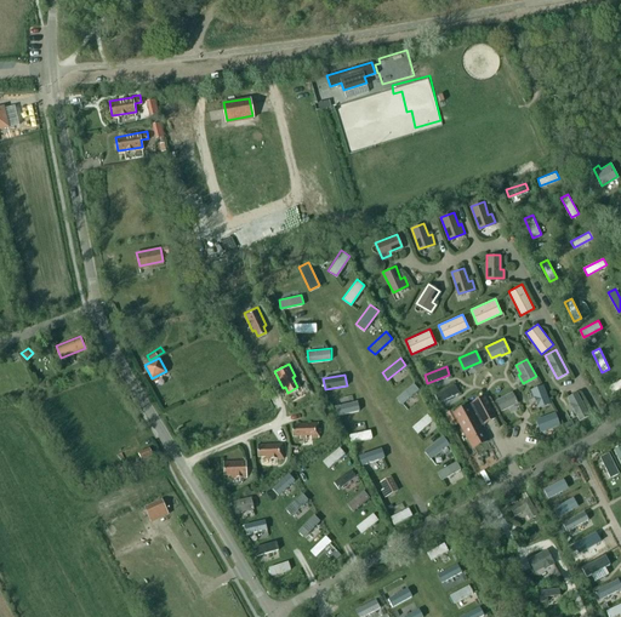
[(613,392),(620,386),(620,377),(609,384),(613,392)]
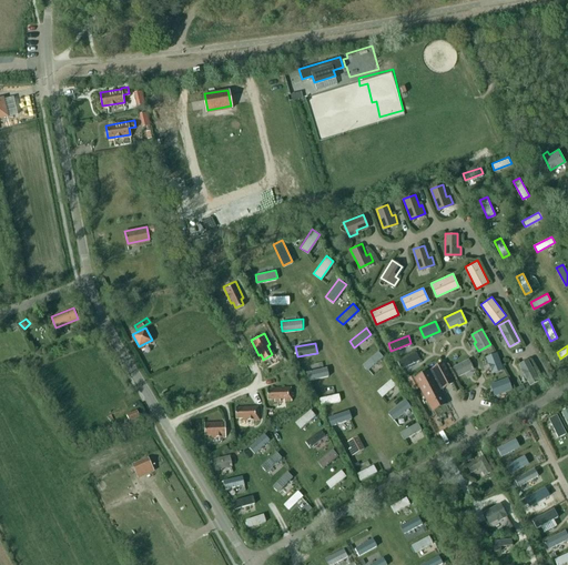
[(366,370),(383,356),(377,350),(362,364),(366,370)]
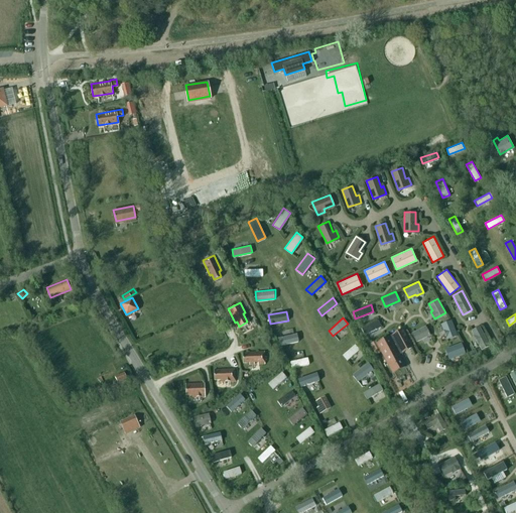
[(446,337),(457,332),(449,317),(439,323),(446,337)]
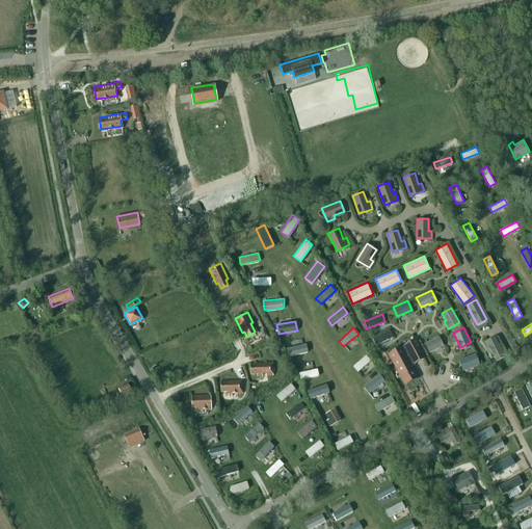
[(393,336),(390,328),(372,338),(375,344),(393,336)]
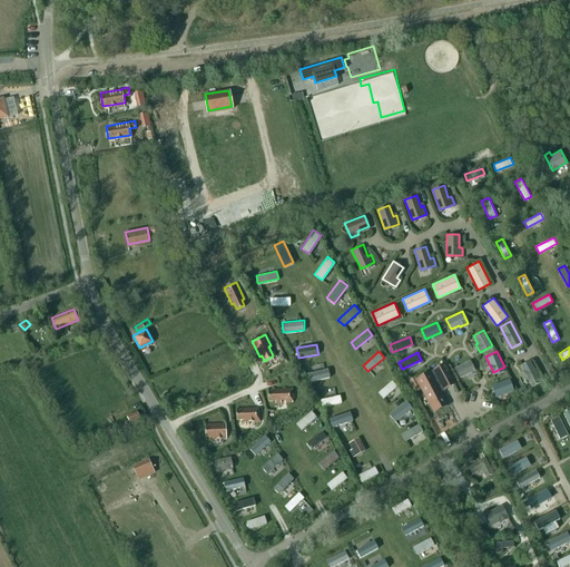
[(470,360),(455,367),(460,375),(467,372),(473,368),(470,360)]
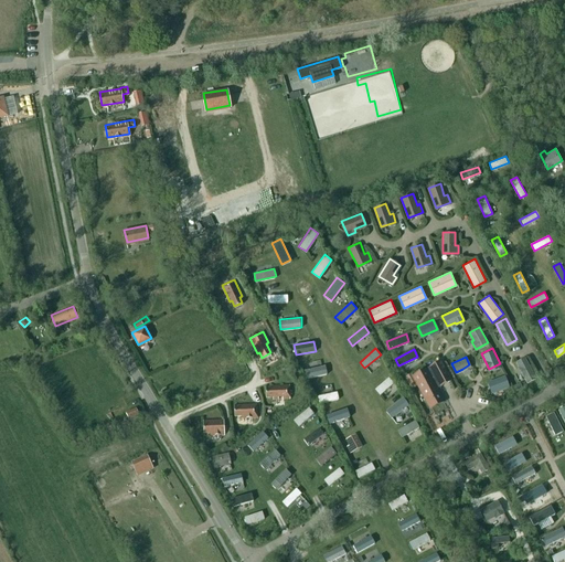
[(526,382),(536,378),(525,357),(515,361),(526,382)]
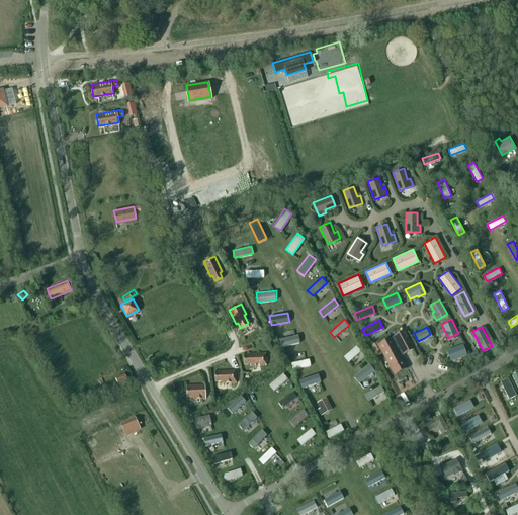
[(395,373),(407,366),(401,354),(413,347),(404,330),(378,343),(395,373)]
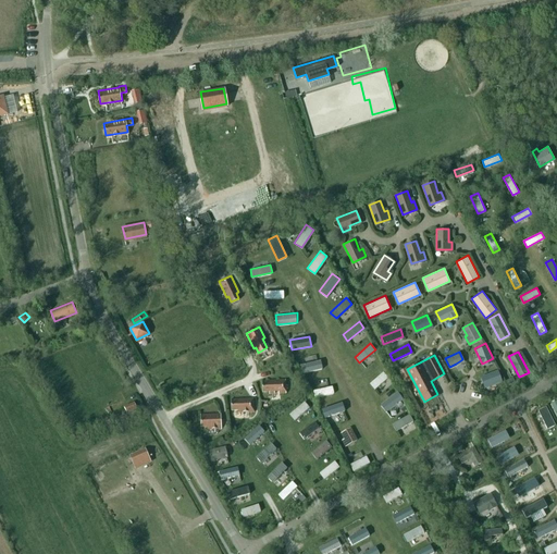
[(323,368),(321,359),(300,364),(302,372),(323,368)]
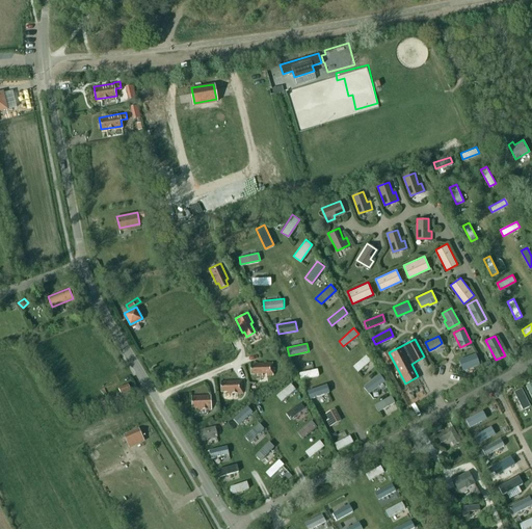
[(393,362),(387,350),(381,353),(388,365),(389,364),(393,362)]
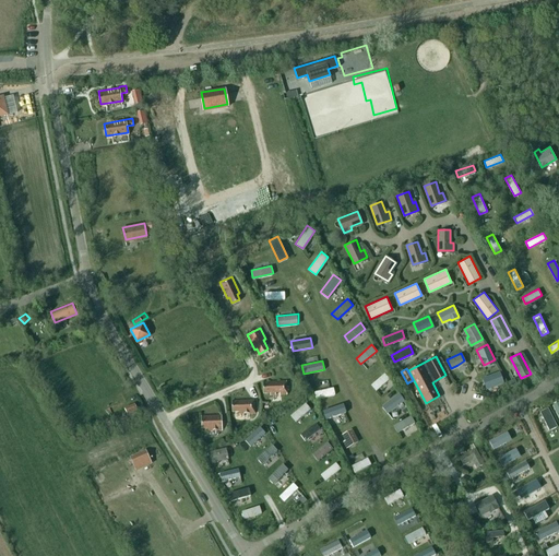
[(486,388),(504,380),(499,369),(482,377),(486,388)]
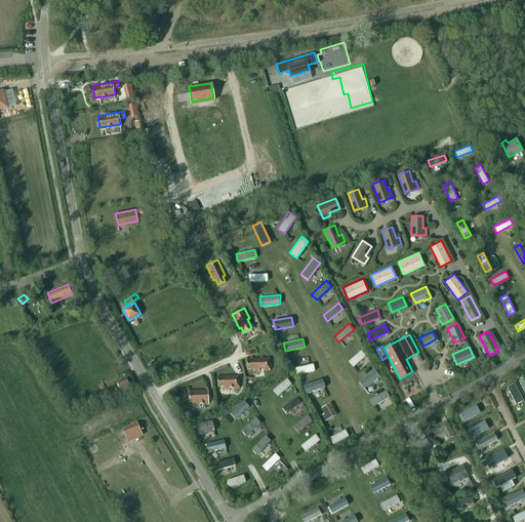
[(353,366),(365,355),(361,350),(348,361),(353,366)]
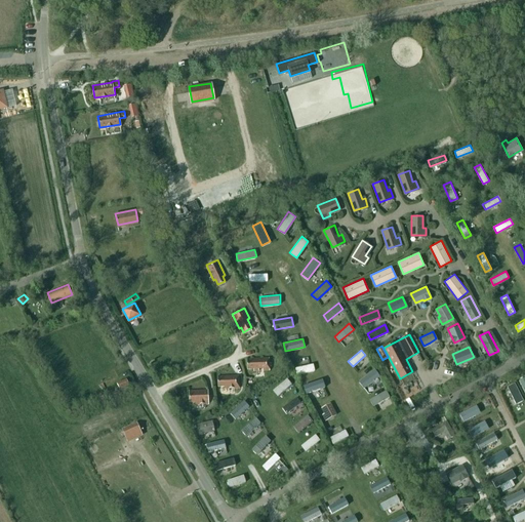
[(270,368),(269,356),(246,357),(247,367),(253,367),(253,369),(258,369),(258,367),(263,367),(263,369),(270,368)]
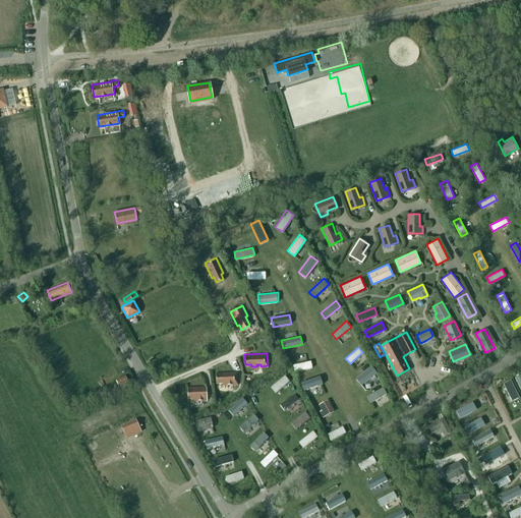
[(312,366),(311,360),(293,364),(294,370),(312,366)]
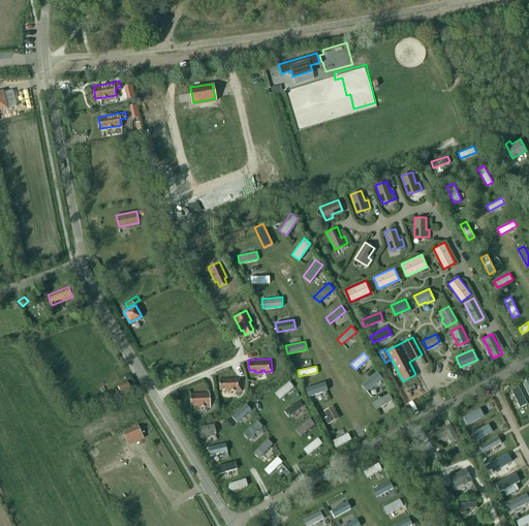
[(366,391),(382,378),(377,371),(361,383),(366,391)]
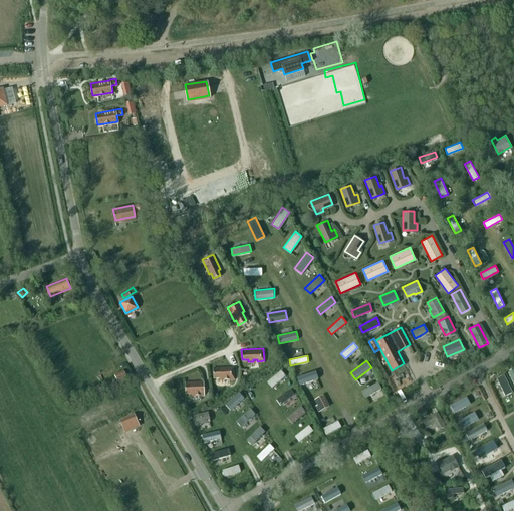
[(234,377),(234,365),(213,366),(213,376),(220,376),(220,378),(234,377)]
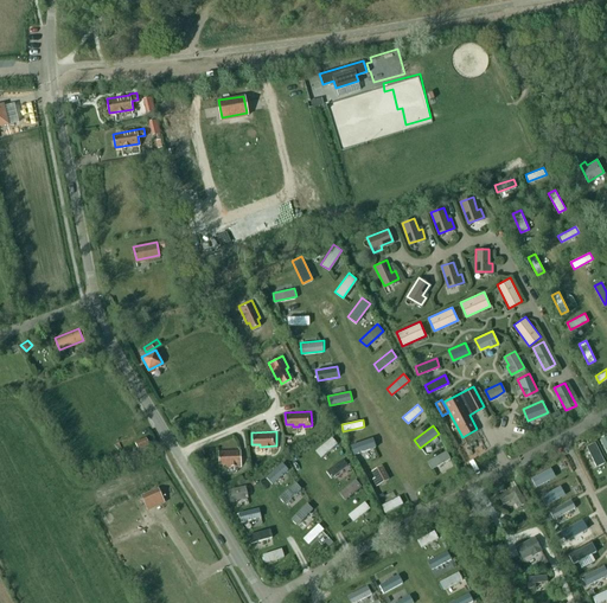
[(147,443),(148,443),(146,436),(135,441),(138,448),(145,444),(145,447),(148,446),(147,443)]
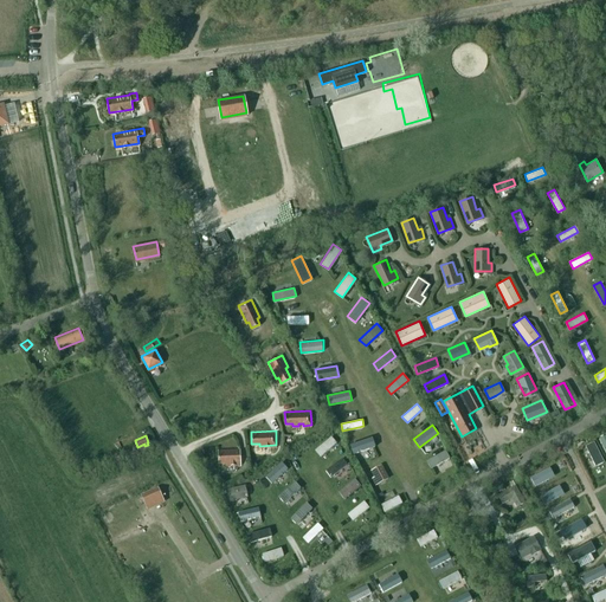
[(321,455),(337,441),(331,435),(315,450),(321,455)]
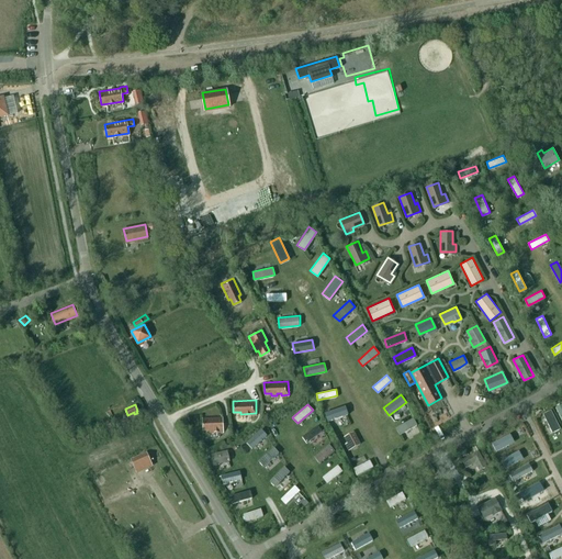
[(348,414),(345,405),(323,412),(326,422),(348,414)]
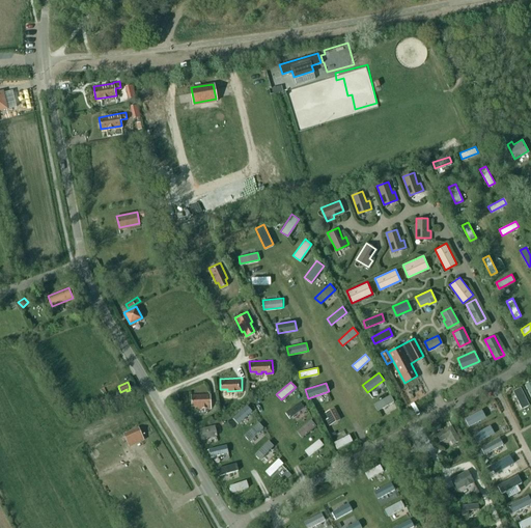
[(529,405),(521,387),(512,390),(522,409),(529,405)]
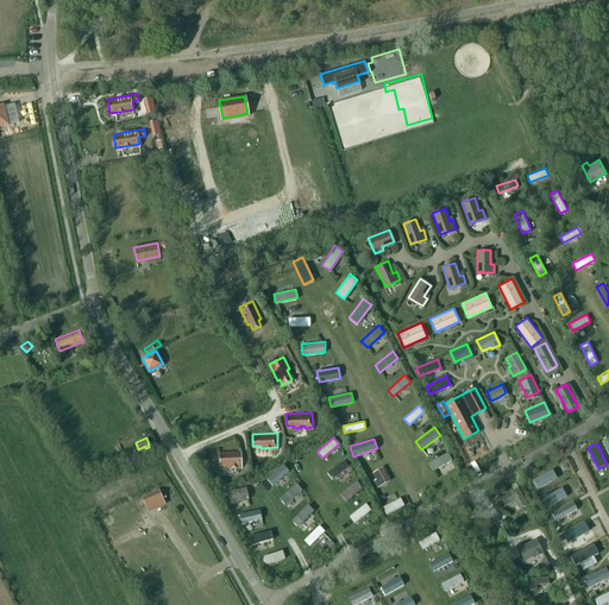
[(240,449),(219,451),(219,465),(226,464),(226,466),(242,466),(240,449)]
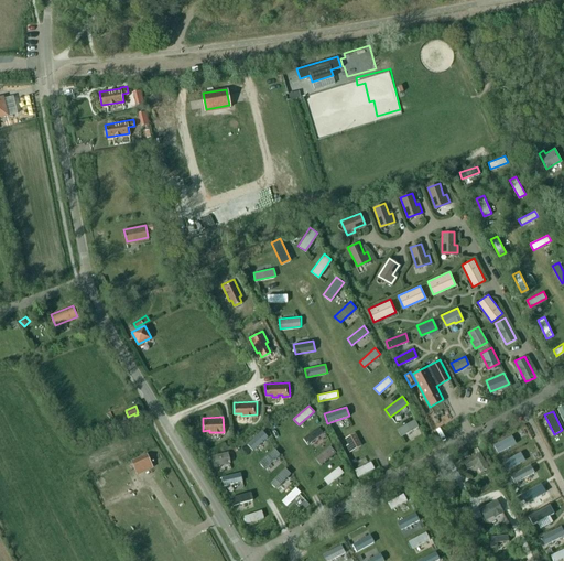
[(400,435),(418,425),(414,419),(397,429),(400,435)]
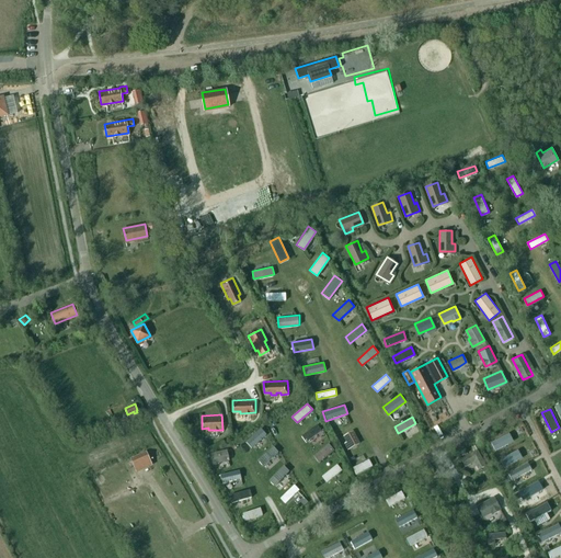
[(305,442),(321,430),(317,423),(300,435),(305,442)]
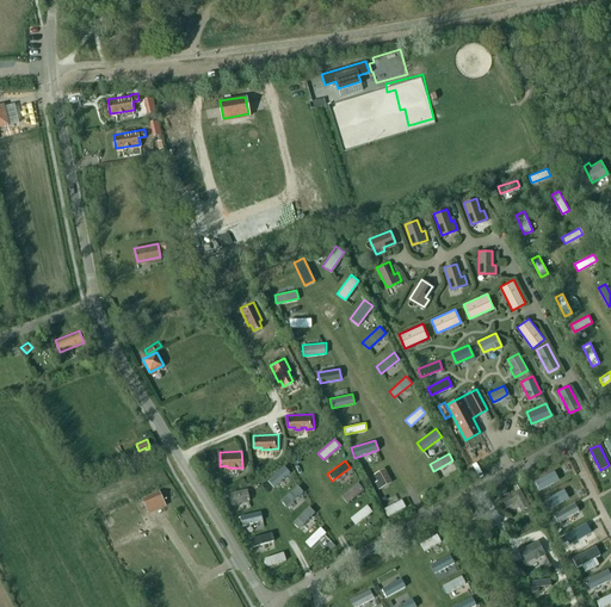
[(276,483),(289,471),(284,465),(270,478),(276,483)]
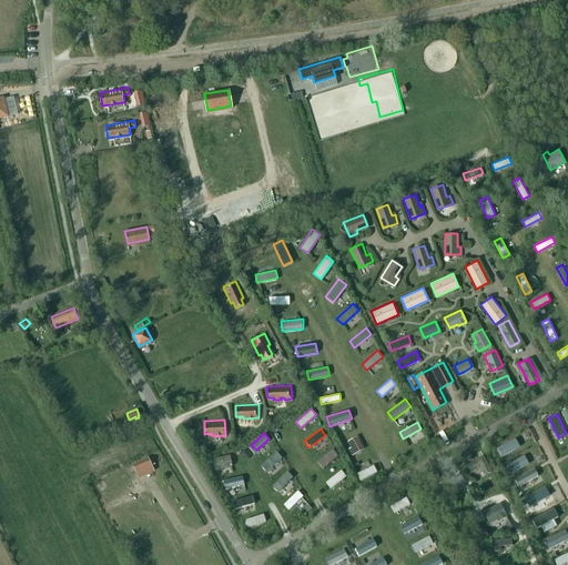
[(364,446),(357,434),(347,440),(351,445),(348,447),(352,453),(364,446)]
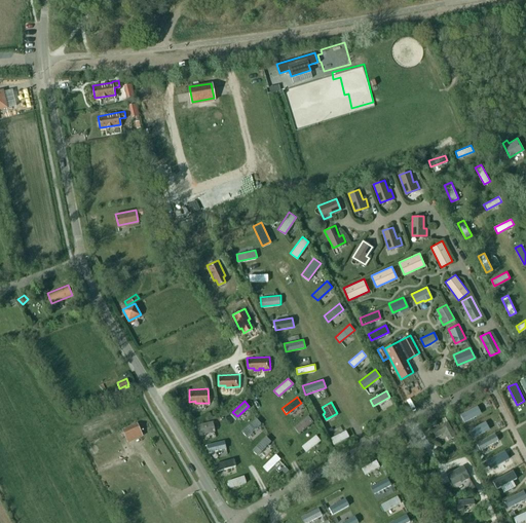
[(481,413),(477,405),(460,414),(464,422),(481,413)]
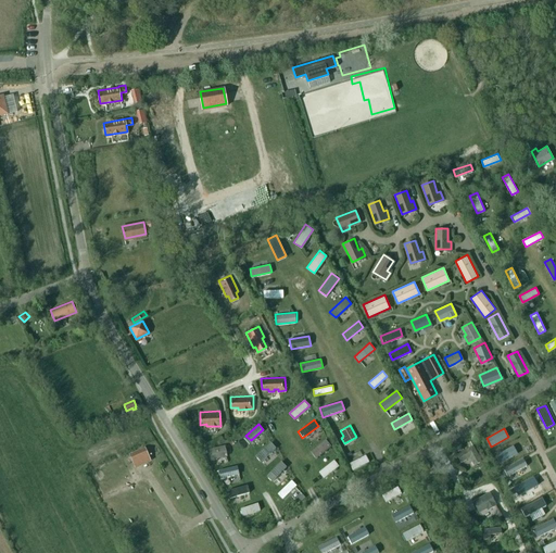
[(315,459),(330,445),(325,439),(310,451),(315,459)]
